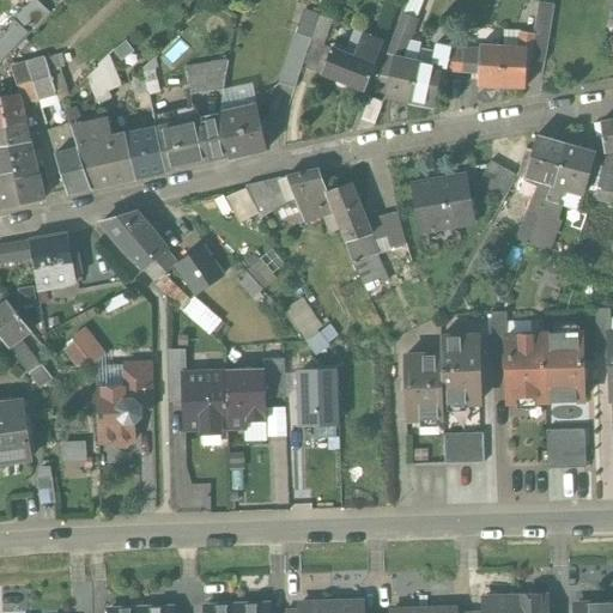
[(28,5),(22,0),(1,0),(0,1),(7,8),(0,16),(0,36),(12,23),(28,5)]
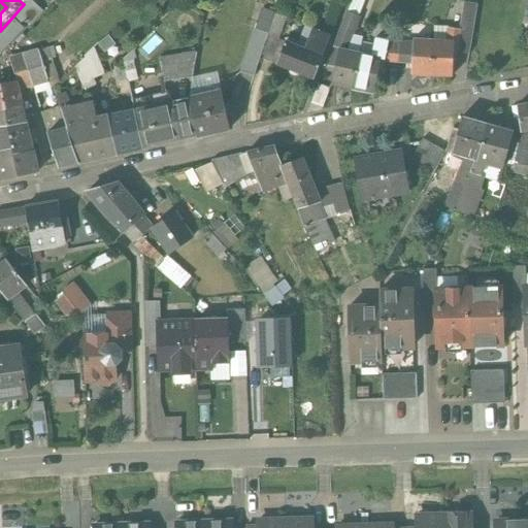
[(26,32),(41,13),(26,2),(24,4),(10,20),(22,29),(26,32)]
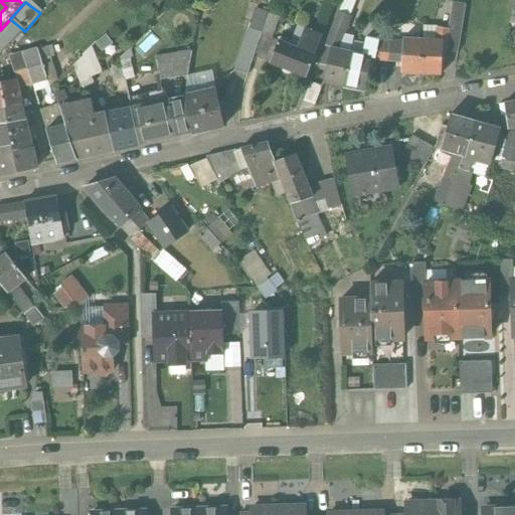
[(466,6),(453,4),(449,29),(450,30),(446,51),(458,53),(466,6)]
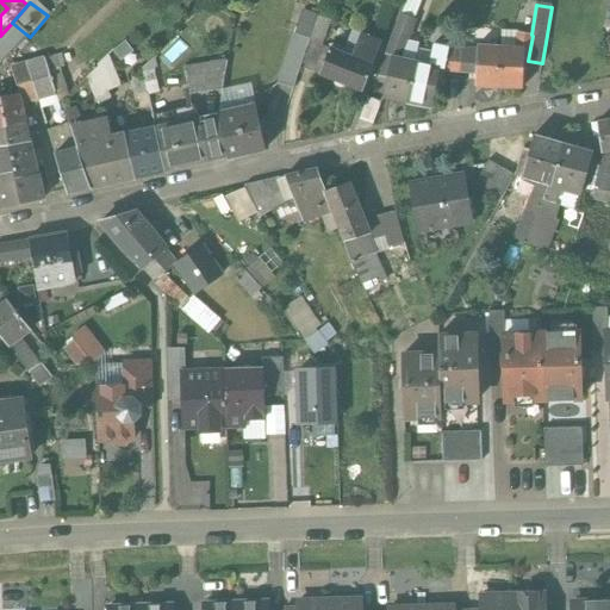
[(303,16),(296,36),(293,36),(278,86),(292,91),(307,44),(316,19),(303,16)]
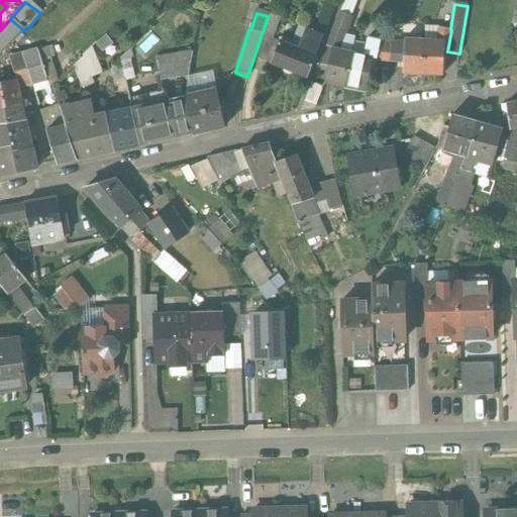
[(352,54),(339,50),(351,18),(339,13),(329,40),(322,66),(328,67),(325,82),(344,86),(352,54)]
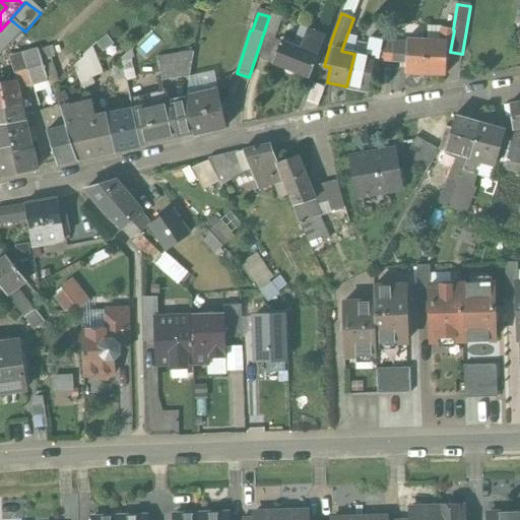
[(269,16),(262,38),(273,42),(280,19),(269,16)]
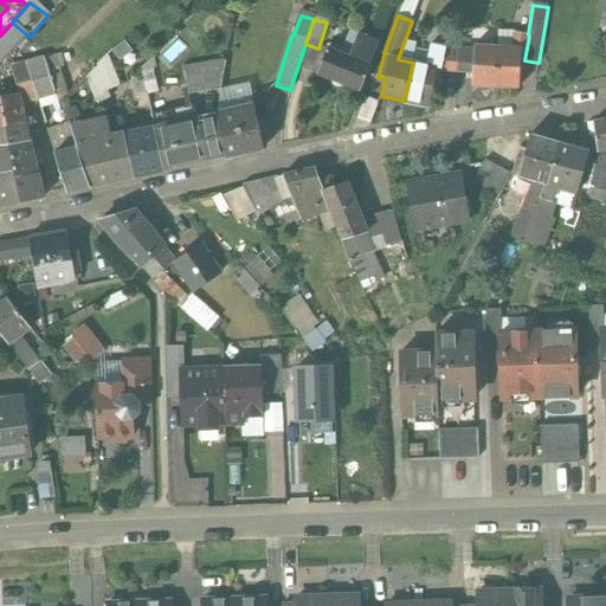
[(0,63),(25,33),(12,23),(0,36),(0,63)]
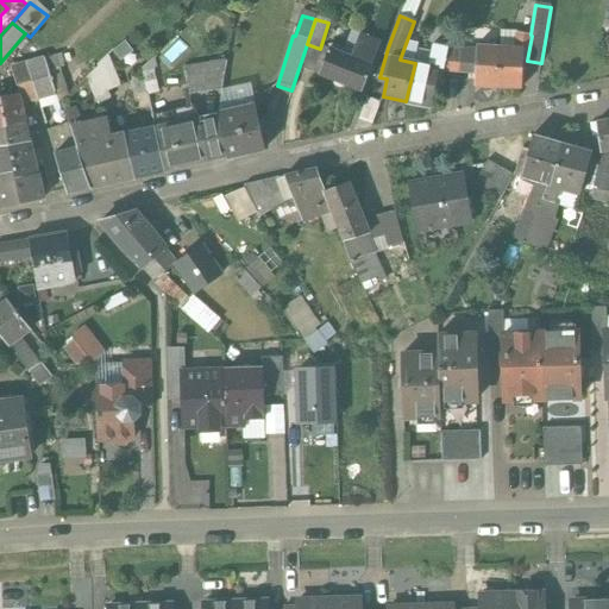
[(515,49),(501,48),(498,88),(521,89),(522,71),(526,71),(527,61),(532,36),(531,35),(518,33),(515,49)]
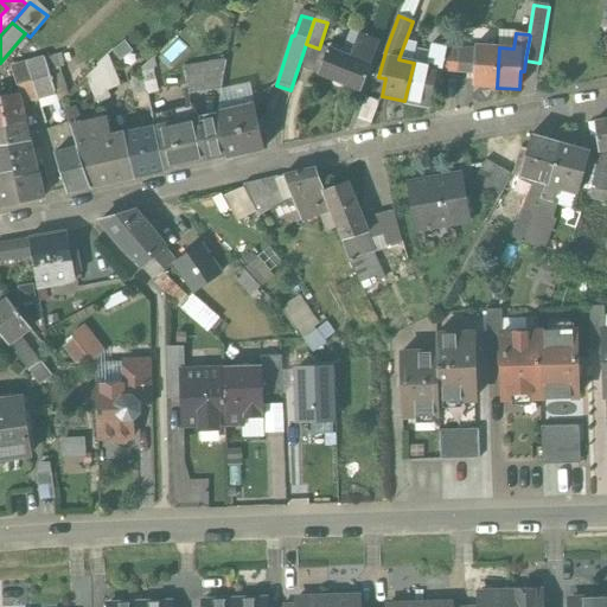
[(350,61),(327,51),(318,76),(359,93),(379,43),(359,36),(350,61)]
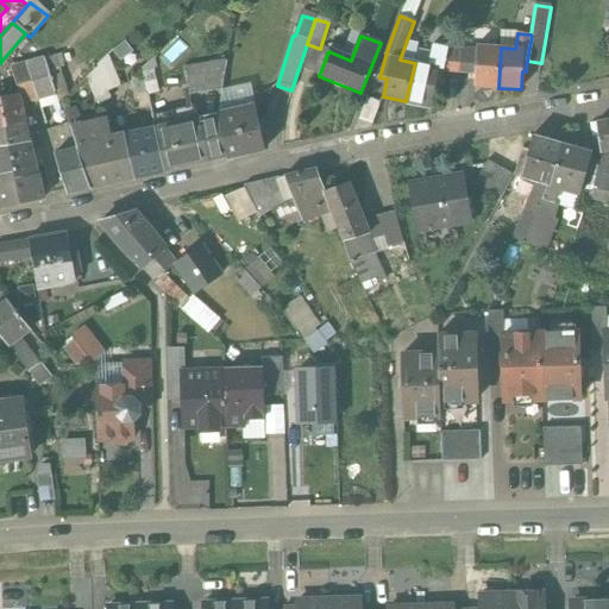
[(429,66),(415,63),(406,101),(429,107),(433,88),(439,89),(443,73),(459,74),(460,50),(433,46),(429,66)]
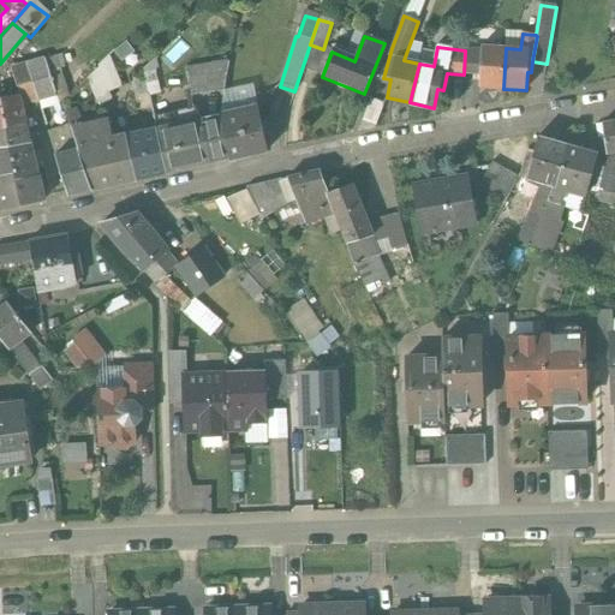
[(506,48),(482,47),(482,52),(465,51),(464,75),(481,76),(479,88),(503,89),(506,48)]
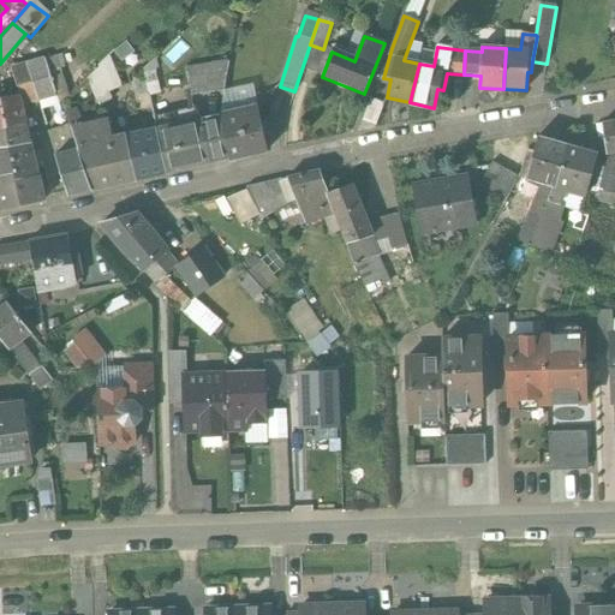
[(100,67),(109,93),(124,88),(112,54),(100,66),(100,67)]
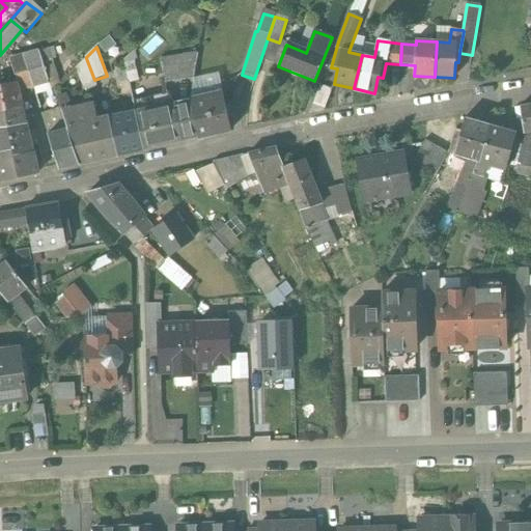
[(25,58),(32,86),(37,85),(35,95),(39,110),(50,107),(45,92),(42,83),(47,82),(44,72),(53,70),(50,60),(54,59),(51,51),(25,58)]
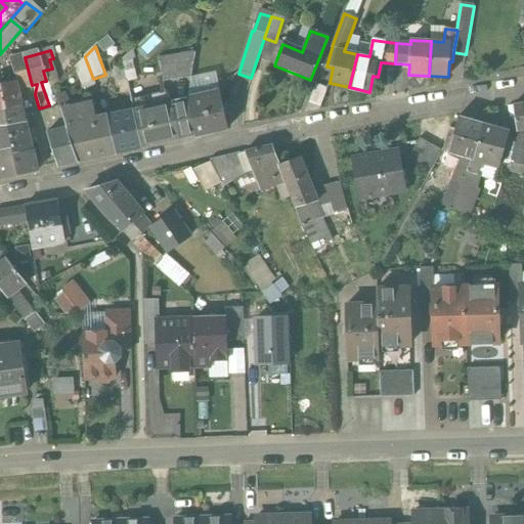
[(193,56),(157,60),(162,83),(189,81),(193,56)]
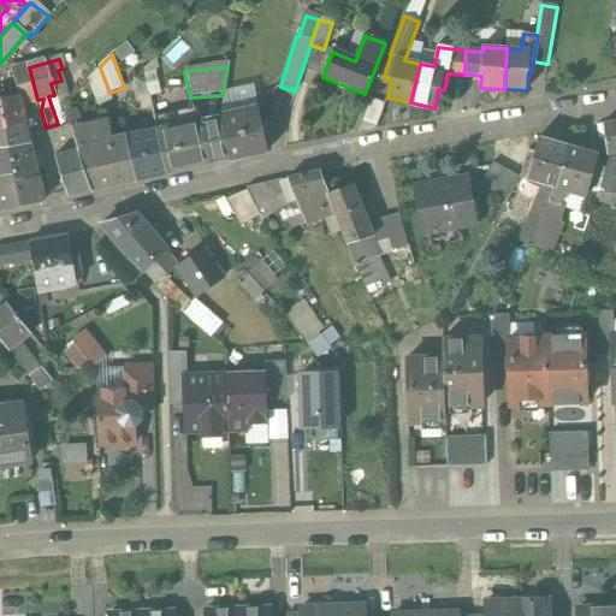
[(23,104),(37,100),(29,67),(13,72),(23,104)]
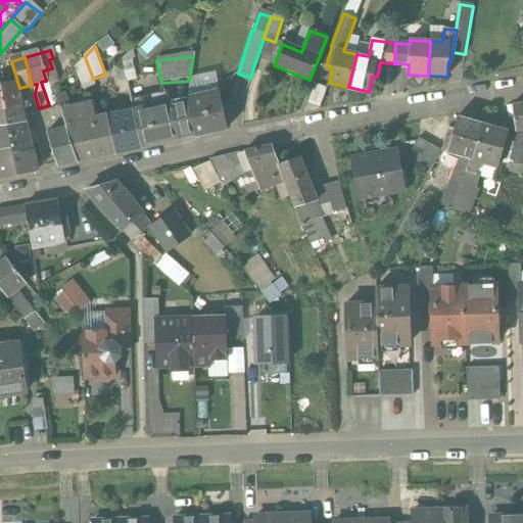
[(84,90),(96,86),(93,79),(85,57),(76,66),(84,90)]
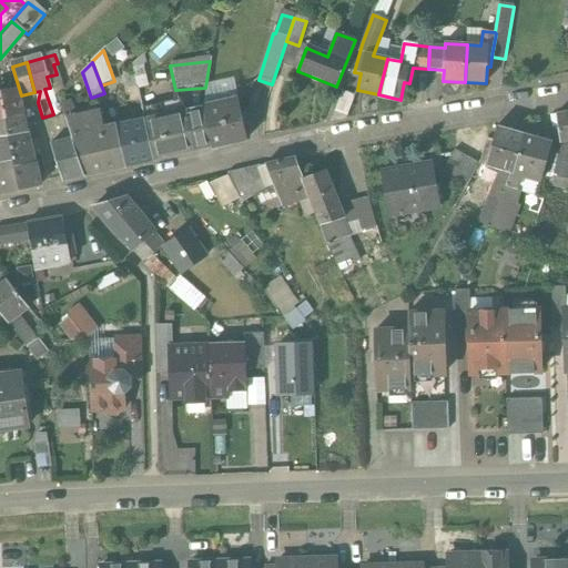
[(17,88),(0,91),(0,120),(23,115),(17,88)]
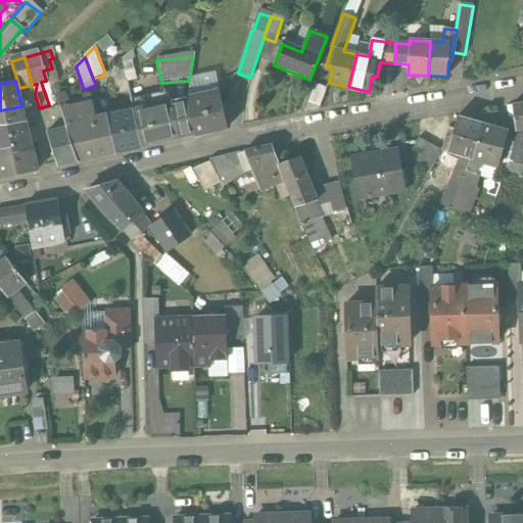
[(315,84),(307,104),(319,109),(327,89),(315,84)]
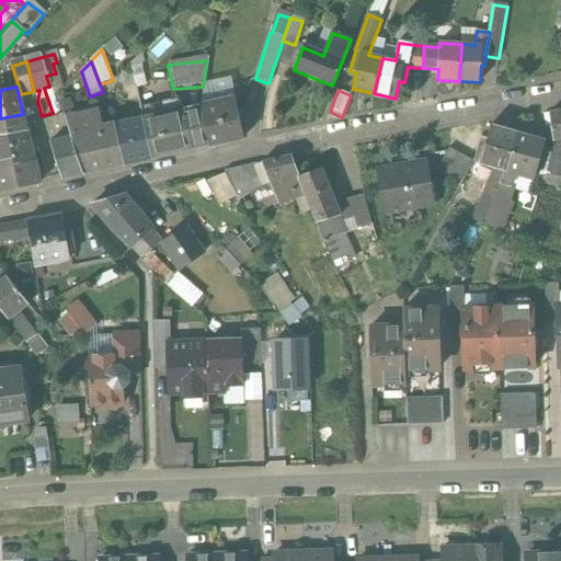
[(233,93),(220,95),(221,102),(201,106),(209,146),(244,138),(233,93)]
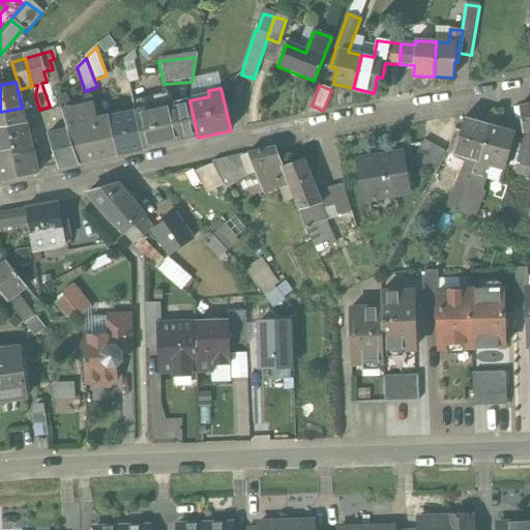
[(174,104),(169,93),(133,101),(135,112),(134,112),(143,150),(144,150),(198,138),(189,100),(189,99),(174,104)]
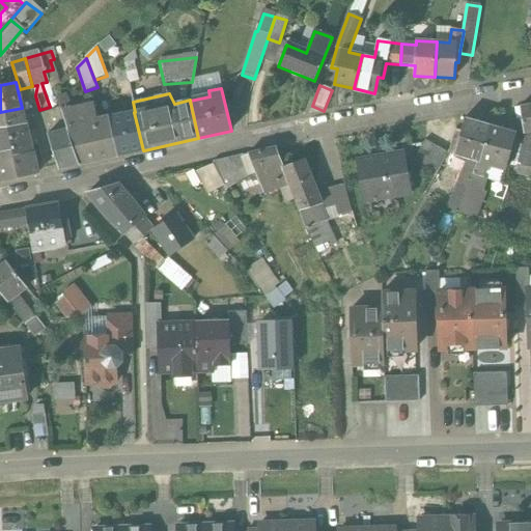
[(530,105),(520,108),(522,118),(524,133),(530,132),(530,105)]
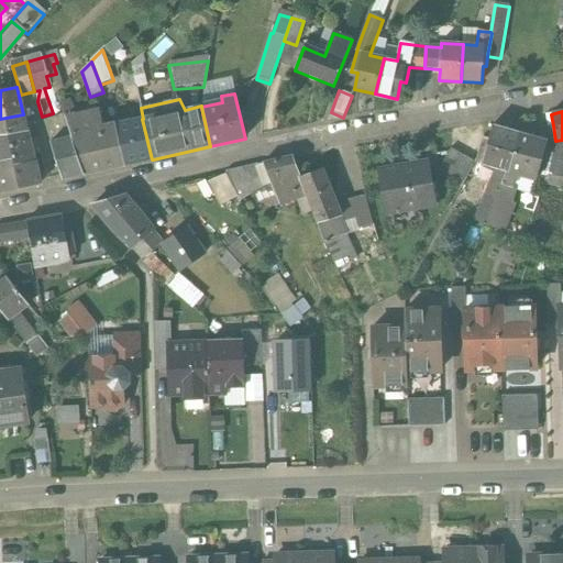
[(116,125),(103,128),(99,112),(65,121),(76,147),(84,175),(124,166),(116,125)]
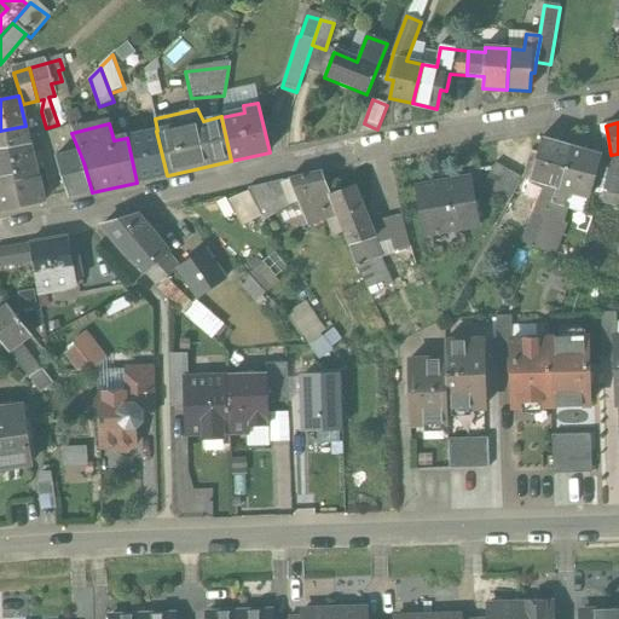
[(25,126),(0,131),(0,150),(29,144),(25,126)]
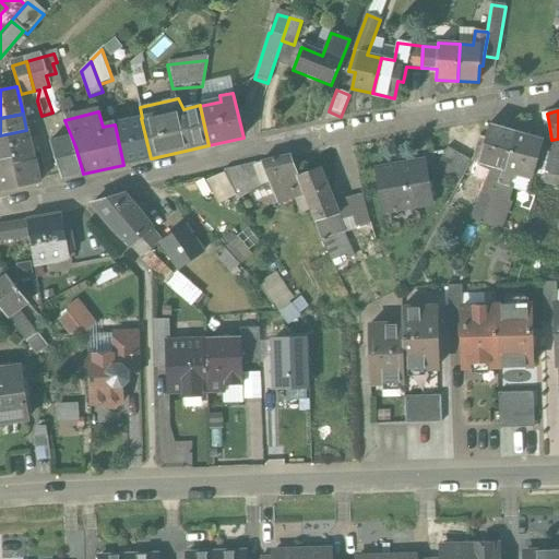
[(64,120),(63,118),(44,122),(61,178),(83,174),(75,146),(64,120)]
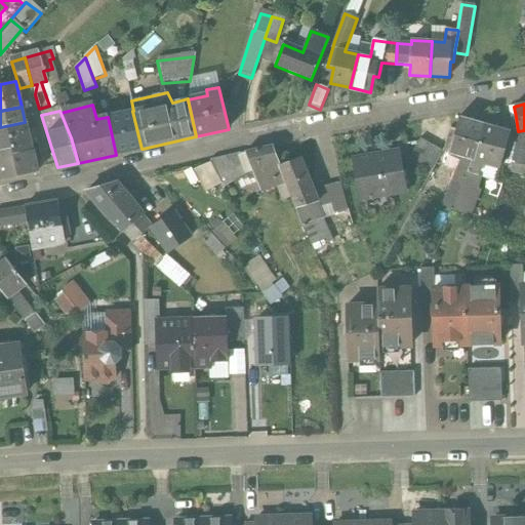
[(132,111),(108,117),(116,155),(142,149),(132,111)]
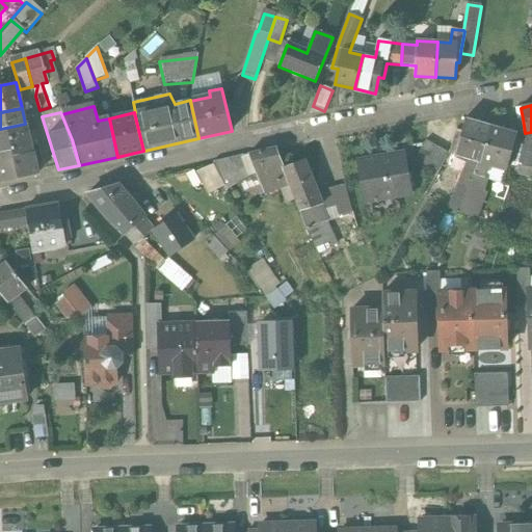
[(490,126),(466,118),(462,131),(455,155),(473,160),(480,162),(490,126)]
